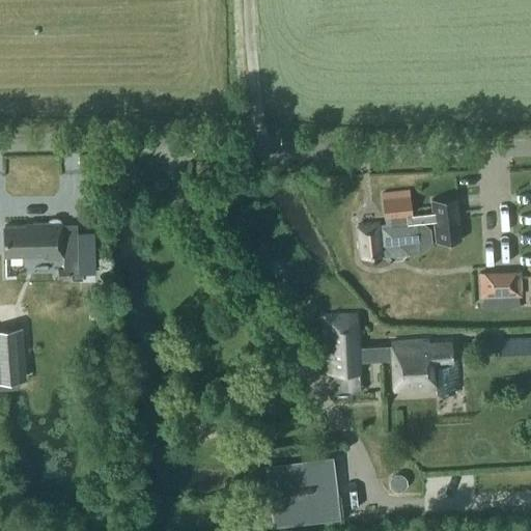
[(410,188),(383,190),(385,217),(388,217),(389,222),(379,223),(379,219),(358,220),(361,253),(382,252),(381,242),(402,240),(402,242),(411,249),(422,248),(430,240),(428,227),(420,220),(412,221),(411,215),(412,215),(410,188)]
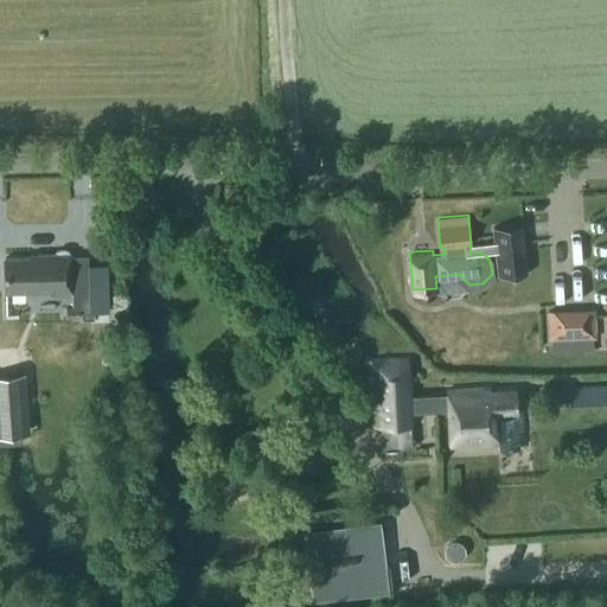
[(38,256),(5,257),(5,291),(55,288),(55,294),(74,294),(72,254),(72,253),(70,253),(69,250),(65,248),(61,249),(56,250),(56,253),(38,254),(38,256)]
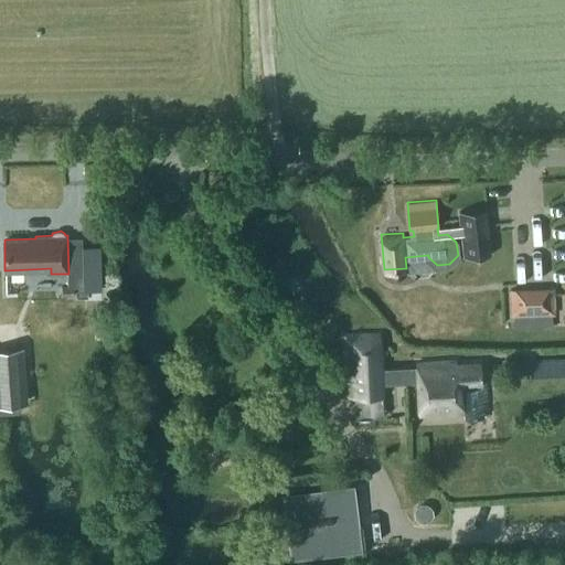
[(84,273),(68,274),(68,284),(84,284),(84,273)]
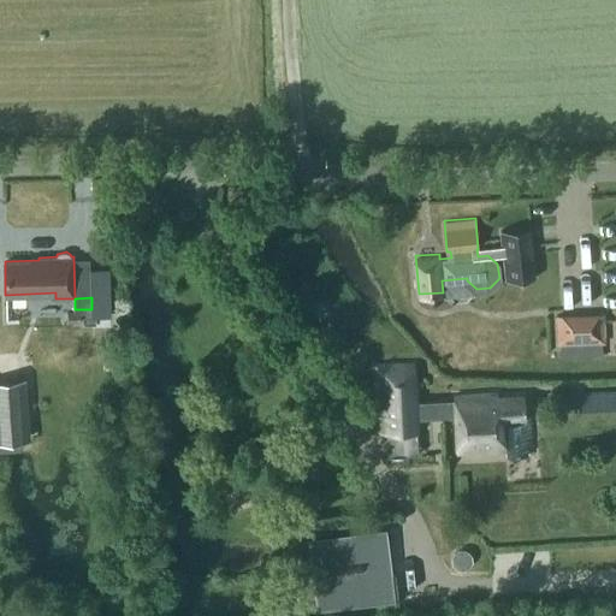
[(81,324),(81,313),(67,313),(67,324),(81,324)]
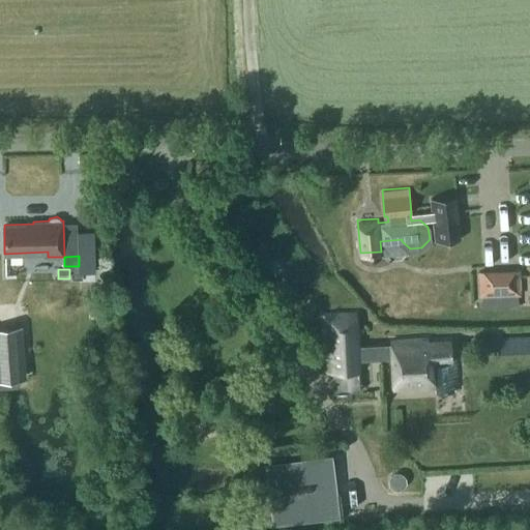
[(519,271),(478,272),(478,297),(519,296),(519,271)]
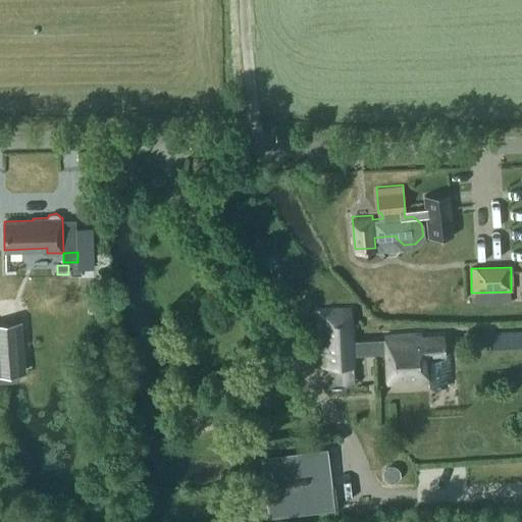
[(321,365),(354,363),(354,355),(353,341),(351,305),(317,308),(321,365)]
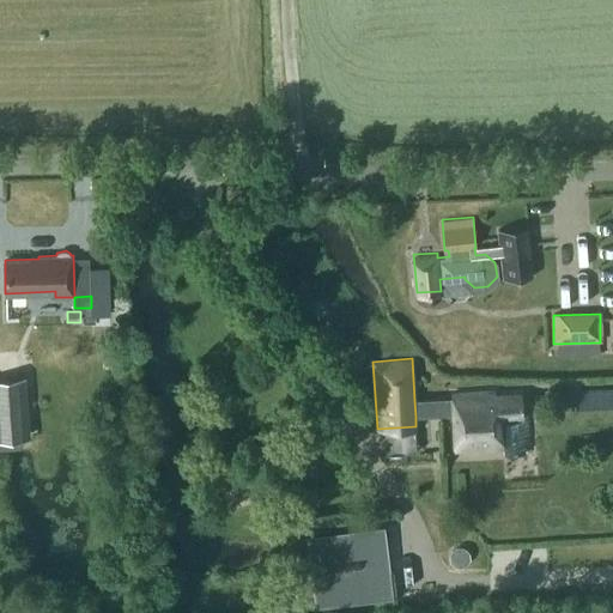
[(19,377),(0,378),(0,438),(24,437),(19,377)]
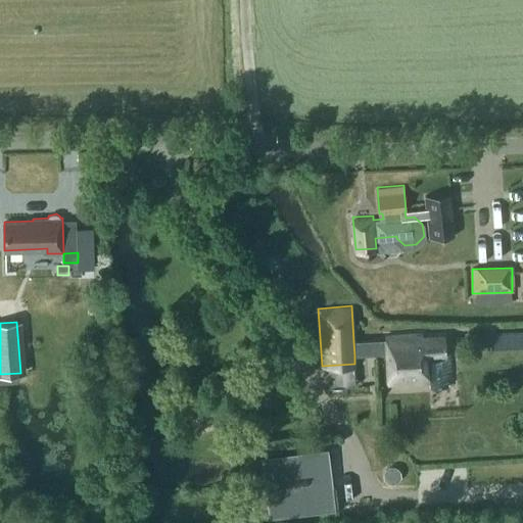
[(385,333),(385,339),(353,341),(354,355),(386,353),(388,382),(431,379),(429,355),(443,354),(442,333),(421,334),(421,331),(385,333)]
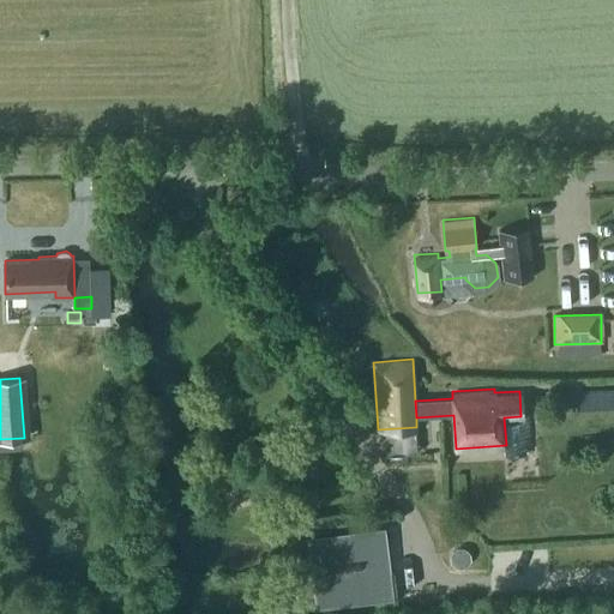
[(385,525),(307,535),(312,578),(390,569),(385,525)]
